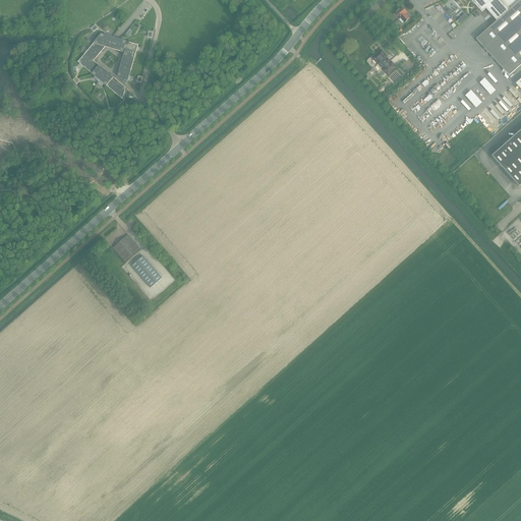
[(520,0),(470,0),(481,12),(485,9),(497,21),(488,29),(520,65),(509,75),(508,74),(508,75),(509,76),(520,65),(520,0)]
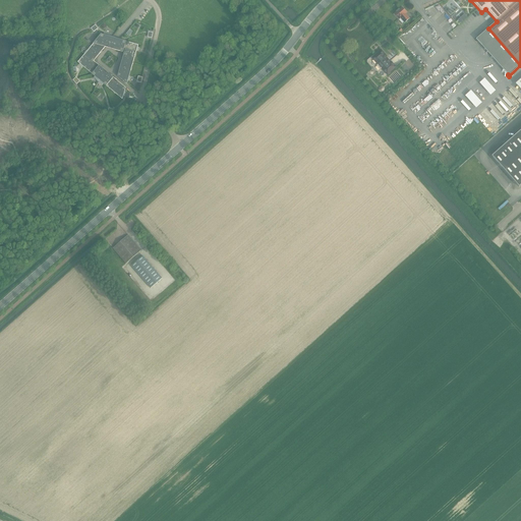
[(405,14),(407,12),(402,7),(399,9),(397,11),(397,12),(394,14),(399,19),(401,18),(405,22),(409,18),(405,14)]
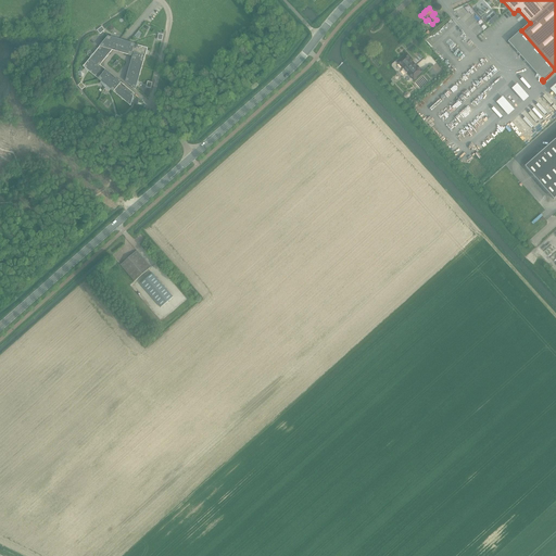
[(100,65),(112,50),(133,57),(125,81),(127,83),(134,88),(135,88),(136,88),(136,87),(137,86),(138,83),(138,81),(146,54),(147,54),(148,51),(147,50),(148,48),(116,39),(117,37),(111,36),(111,37),(108,37),(93,54),(92,54),(90,57),(90,58),(83,66),(85,68),(88,72),(88,71),(101,81),(101,83),(104,87),(110,90),(111,89),(130,105),(131,102),(133,102),(134,99),(133,98),(135,93),(100,65)]
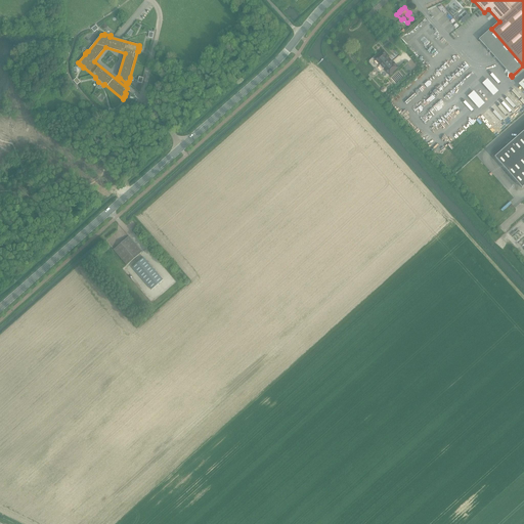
[(392,73),(397,68),(393,62),(393,63),(391,61),(392,61),(389,58),(388,58),(387,56),(383,51),(378,55),(379,57),(376,59),(379,63),(380,62),(381,64),(380,66),(380,67),(382,70),(383,70),(384,69),(386,70),(385,70),(389,74),(391,72),(392,73)]
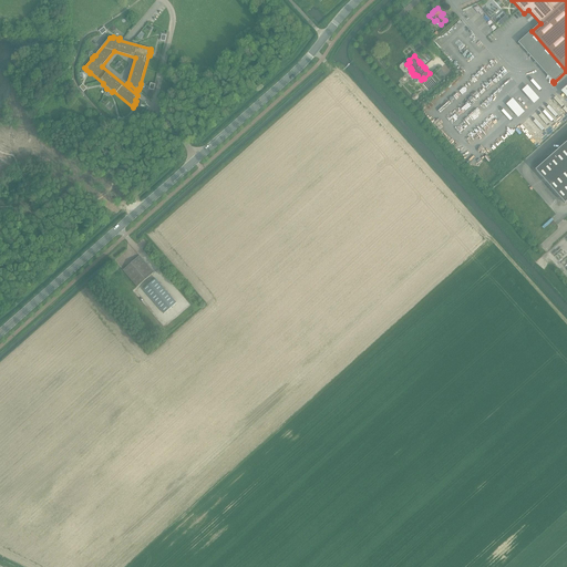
[(148,107),(146,111),(151,115),(155,120),(158,115),(157,115),(153,112),(154,112),(154,111),(150,109),(148,107)]
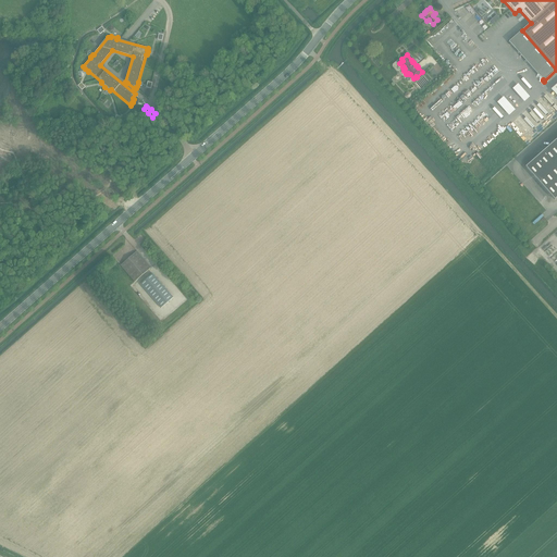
[(556,139),(525,166),(555,200),(556,197),(556,139)]
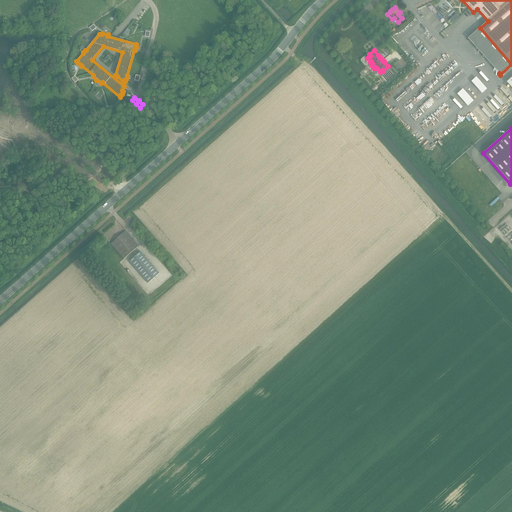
[(126,231),(111,244),(124,259),(139,246),(126,231)]
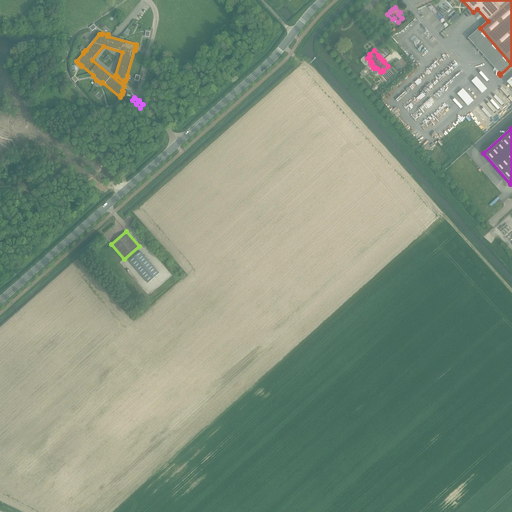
[(140,252),(129,261),(148,283),(159,274),(140,252)]
